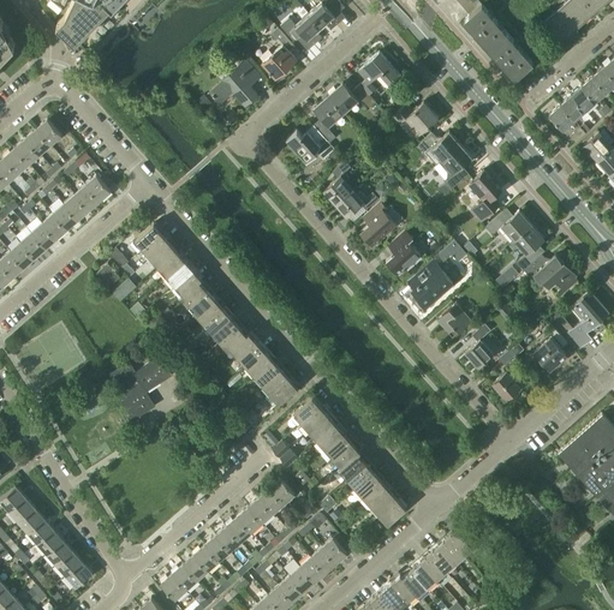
[(72,0),(64,17),(58,24),(55,27),(75,45),(83,35),(85,37),(120,0),(72,0)]
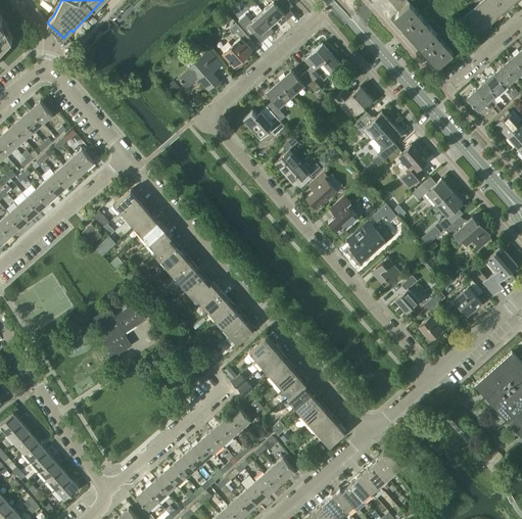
[(268,0),(272,4),(262,14),(272,27),(276,22),(280,28),(288,21),(283,16),(292,9),(284,0),(268,0)]
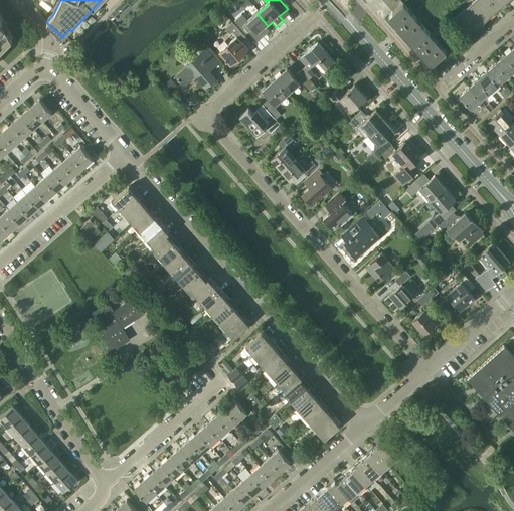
[(398,2),(396,0),(390,0),(384,6),(388,10),(398,2)]
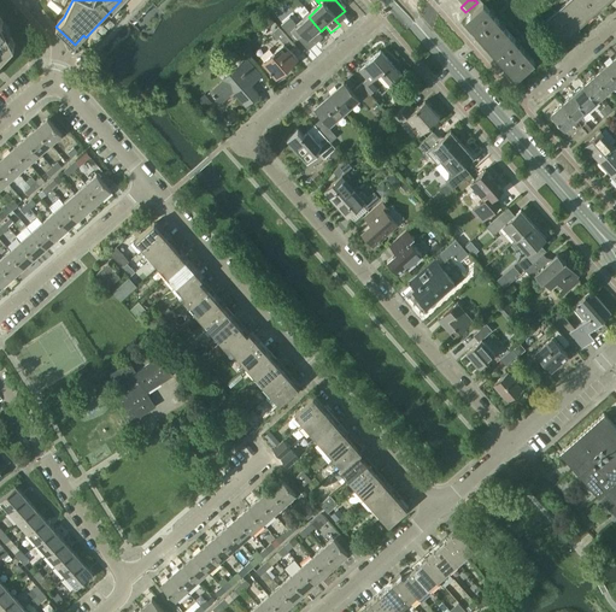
[(563,45),(611,0),(575,0),(546,27),(563,45)]
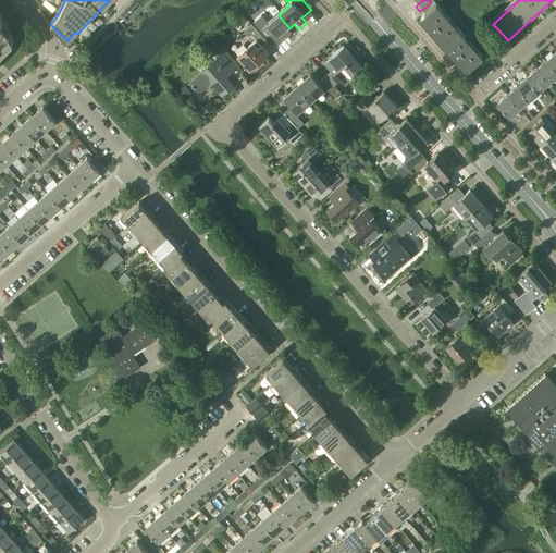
[(424,16),(435,7),(431,2),(420,11),(424,16)]
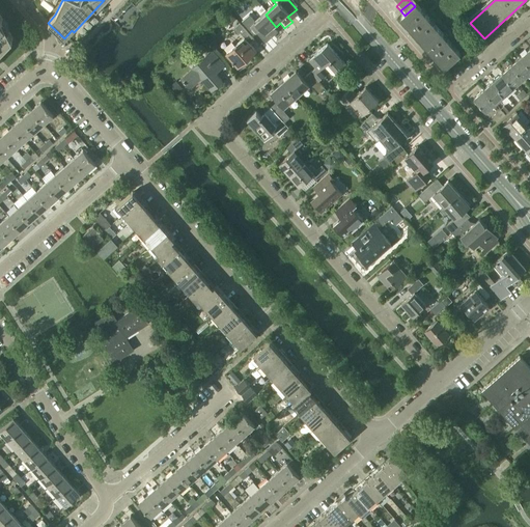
[(437,32),(415,6),(405,16),(399,21),(421,46),(437,32)]
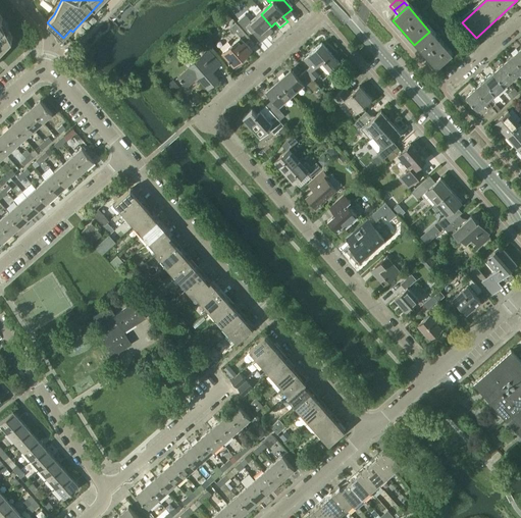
[(268,30),(271,27),(261,14),(250,23),(245,18),(237,24),(245,34),(248,32),(255,41),(260,37),(264,42),(272,35),(268,30)]
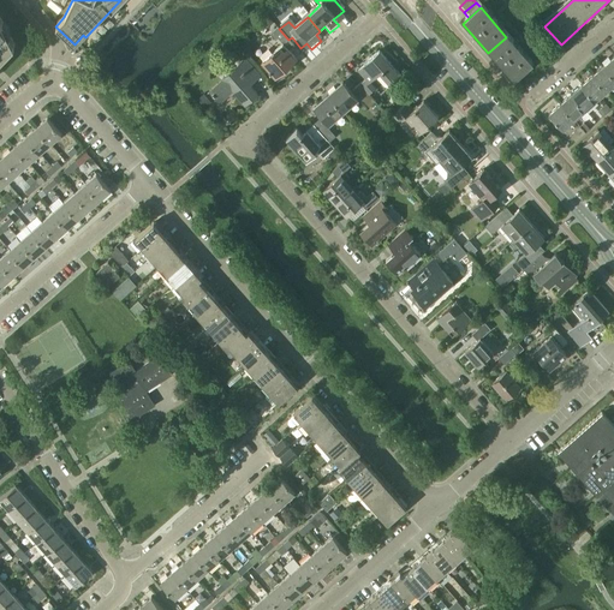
[(0,63),(13,49),(0,24),(0,63)]
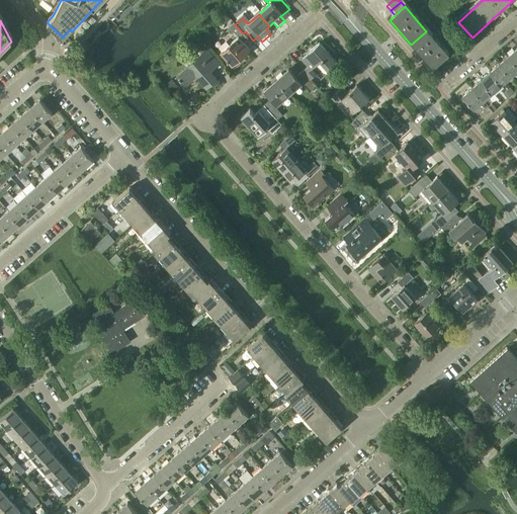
[(249,54),(242,46),(247,41),(234,26),(227,32),(231,37),(233,35),(237,40),(220,56),(231,69),(249,54)]
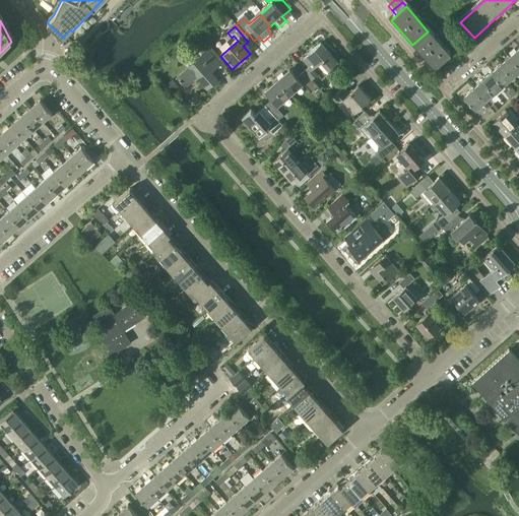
[(450,56),(428,31),(412,45),(435,69),(450,56)]
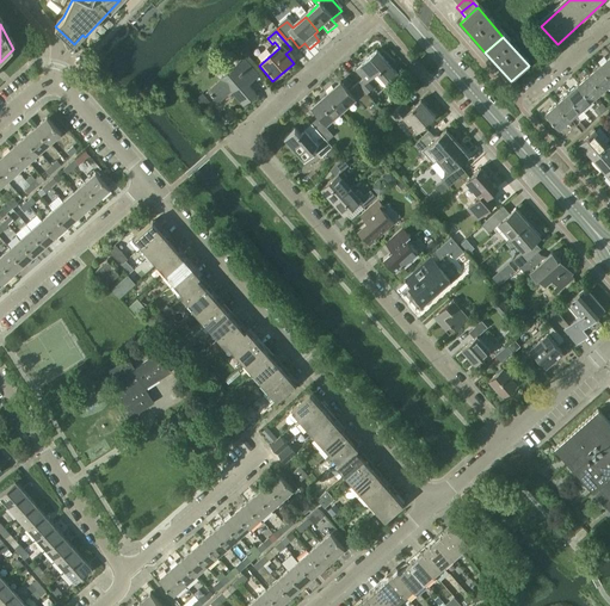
[(365,85),(376,75),(386,86),(395,78),(375,54),(355,73),(362,81),(356,86),(365,98),(373,92),(365,85)]
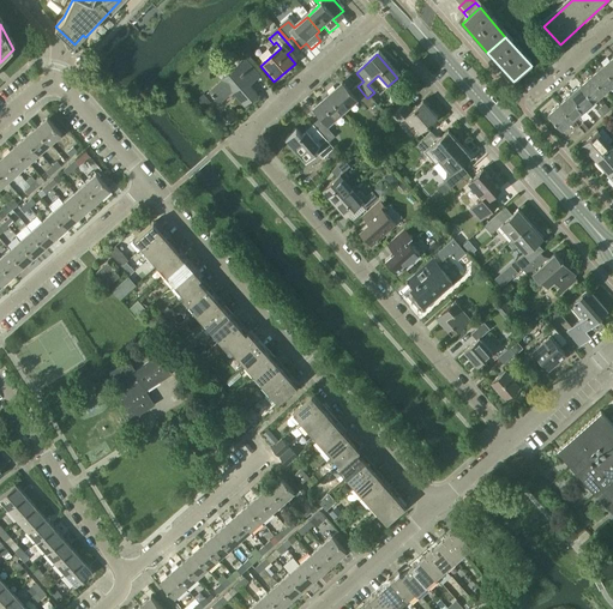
[(612,61),(612,60),(601,70),(612,83),(612,61)]
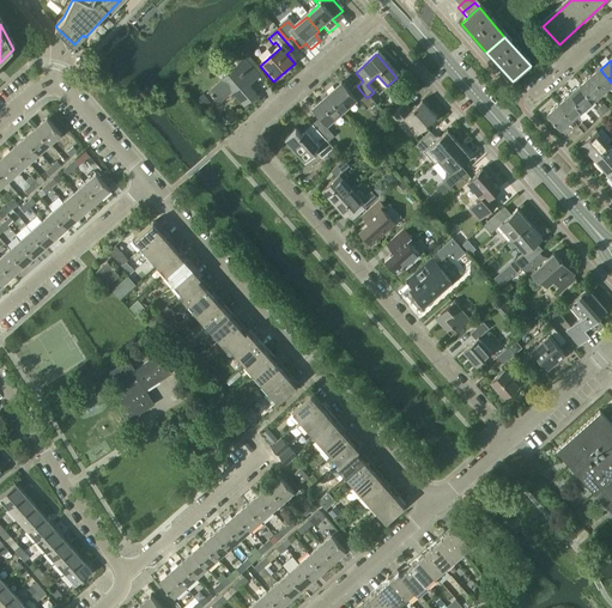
[(247,87),(258,79),(243,62),(219,84),(220,84),(207,96),(217,105),(229,95),(242,109),(255,97),(247,87)]
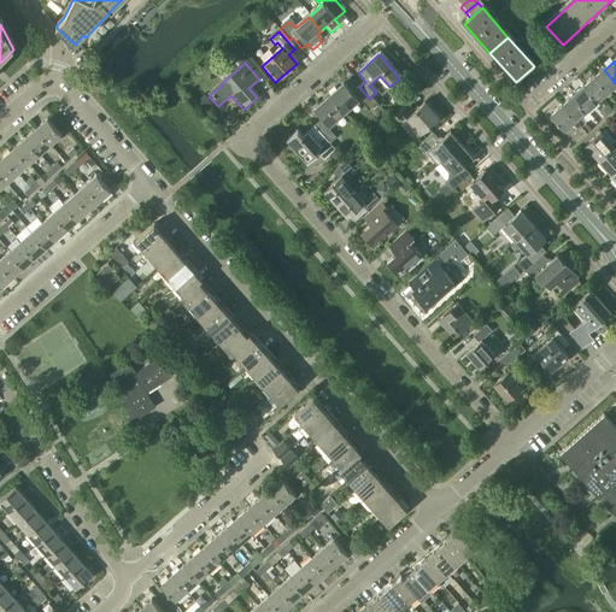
[(615,87),(615,83),(604,70),(593,80),(608,95),(615,87)]
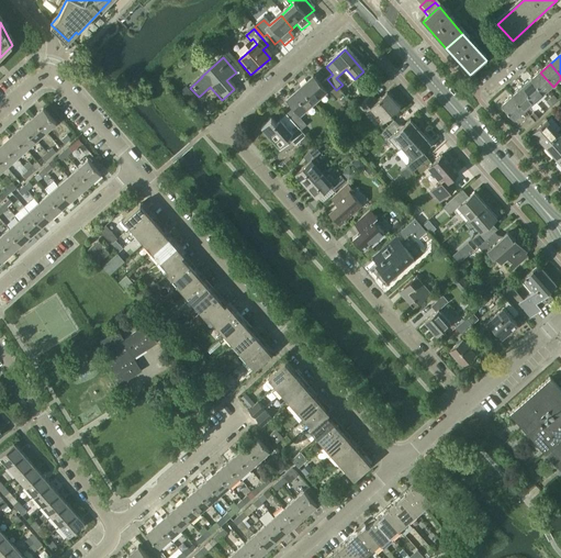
[(553,87),(540,73),(530,81),(543,96),(553,87)]
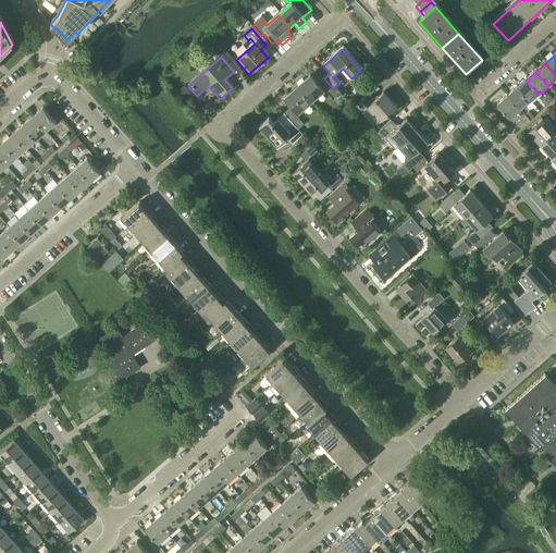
[(309,105),(324,90),(333,100),(338,96),(324,80),(317,86),(309,78),(296,89),(309,105)]
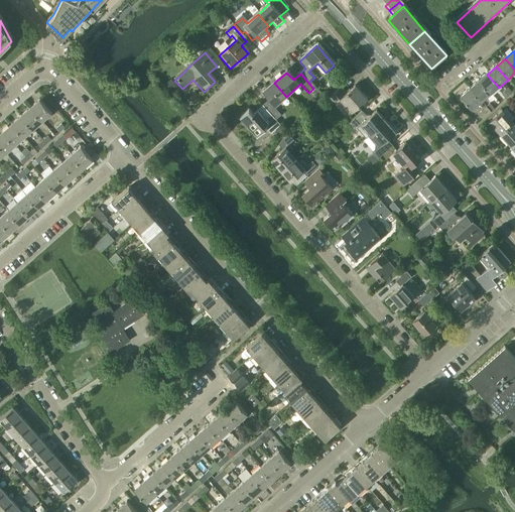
[(499,88),(487,75),(478,83),(490,96),(499,88)]
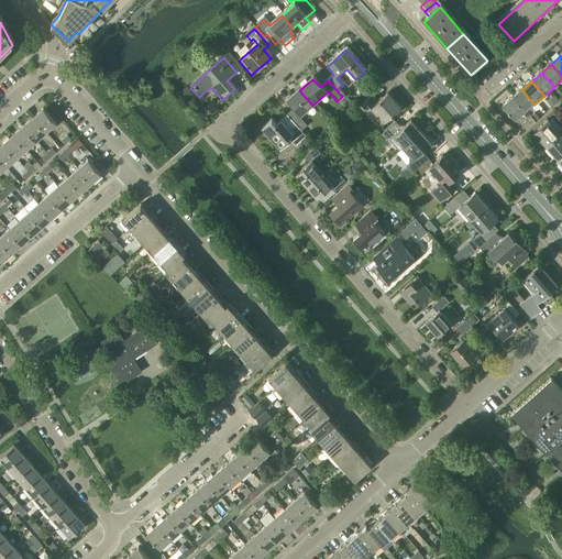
[(297,119),(312,106),(299,90),(286,102),(294,110),(286,118),(300,133),(306,129),(297,119)]
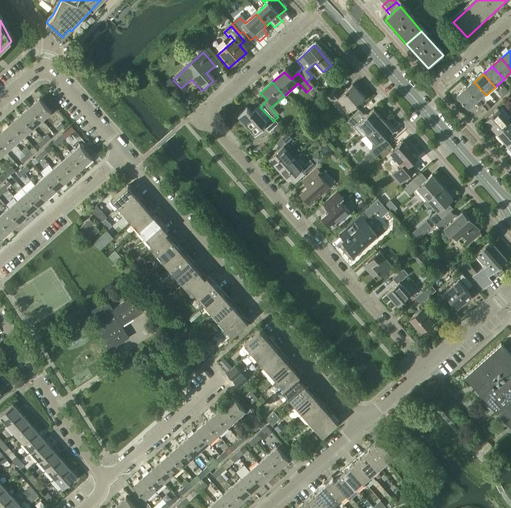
[(486,95),(474,82),(465,90),(477,103),(486,95)]
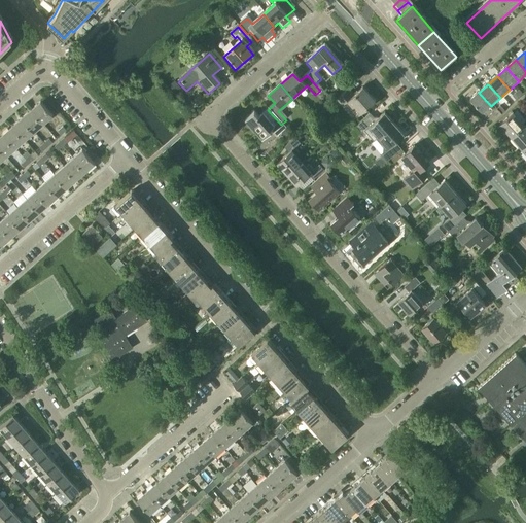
[(358,117),(374,104),(361,91),(353,98),(348,92),(336,102),(342,109),(347,104),(358,117)]
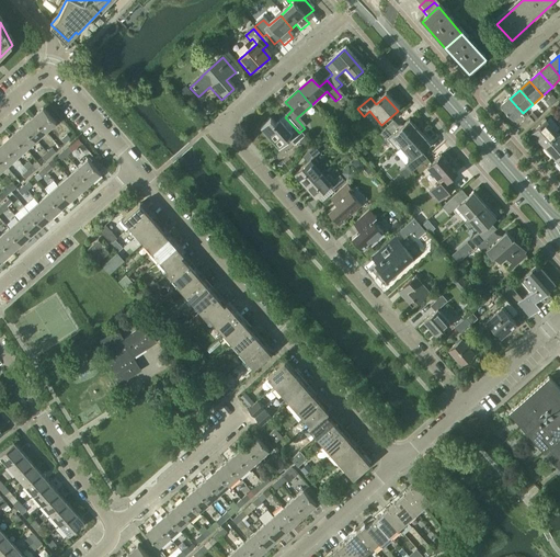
[(523,113),(510,99),(500,108),(512,122),(523,113)]
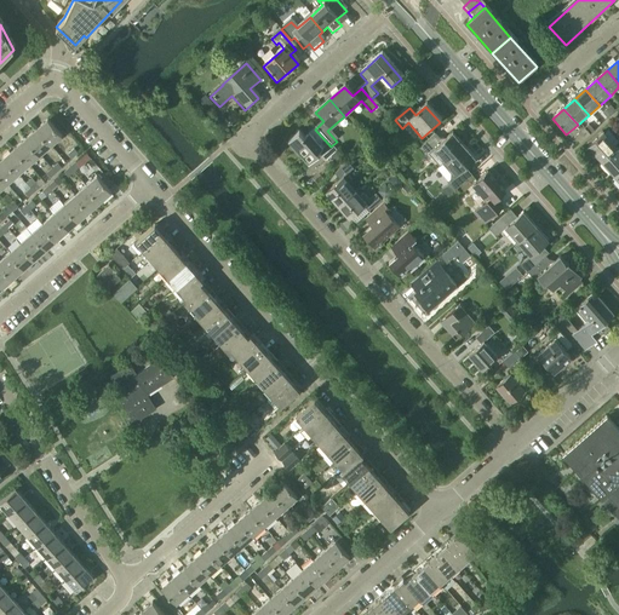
[(61,139),(46,122),(35,133),(50,149),(61,139)]
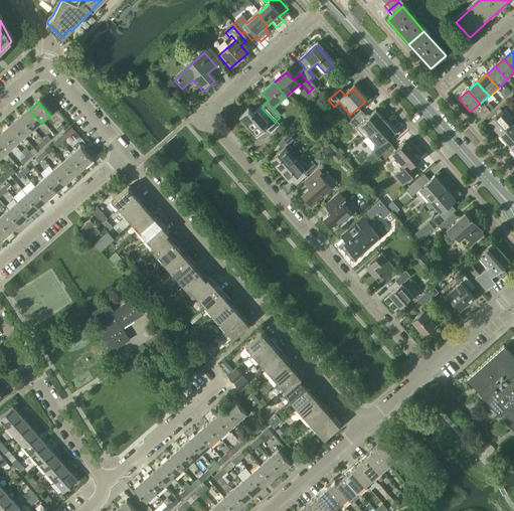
[(488,107),(485,110),(489,115),(493,112),(488,107)]
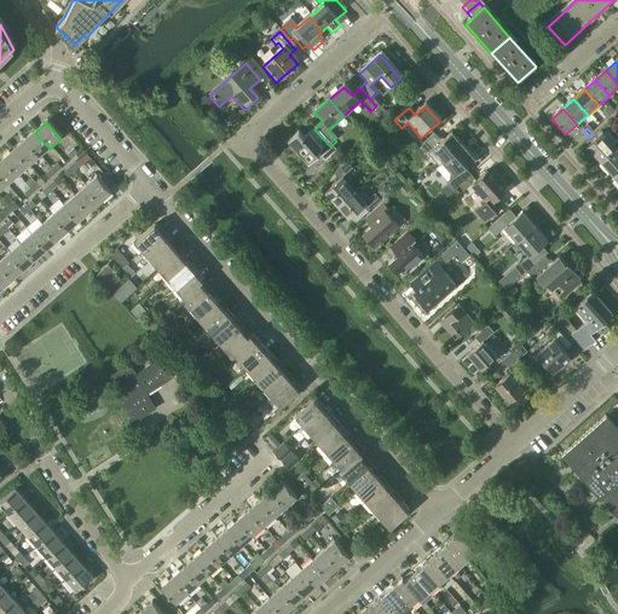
[(298,134),(287,144),(307,167),(318,157),(323,163),(329,158),(333,163),(339,158),(334,154),(335,154),(330,146),(315,129),(302,139),(298,134)]
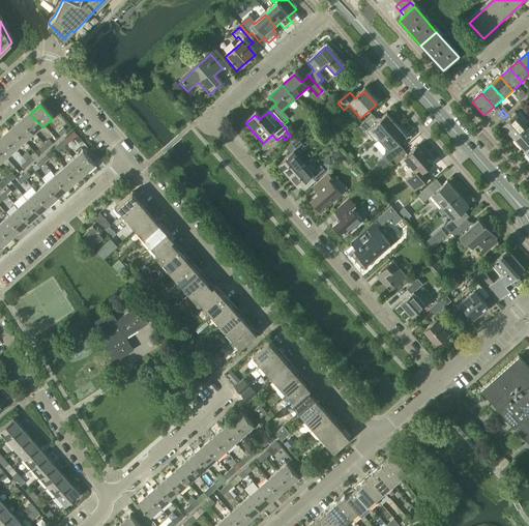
[(495,125),(503,118),(499,113),(490,121),(495,125)]
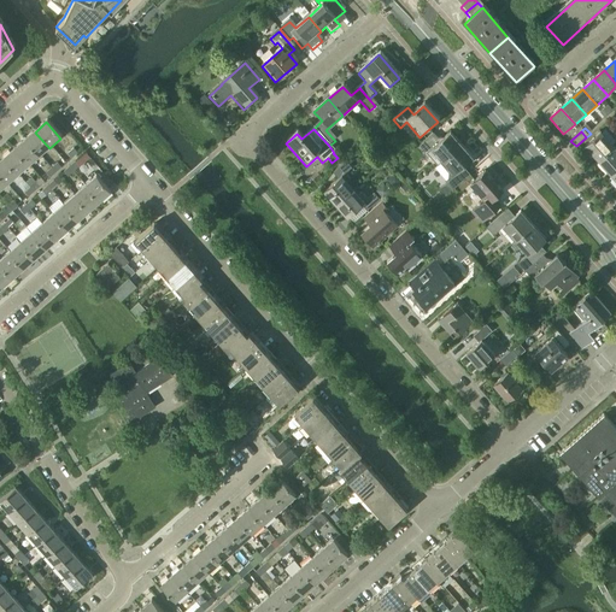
[(50,148),(35,133),(24,142),(37,158),(50,148)]
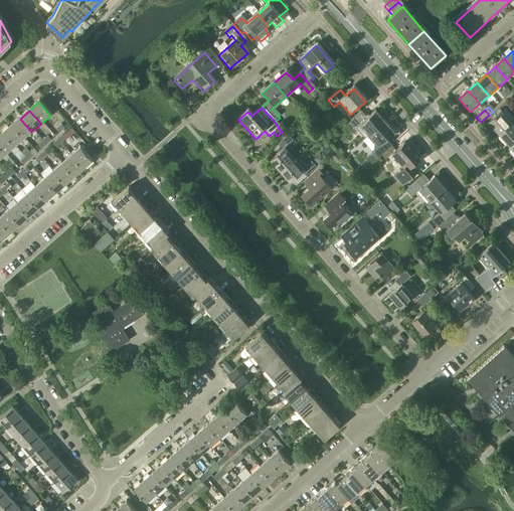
[(511,125),(509,124),(511,122),(512,120),(505,112),(503,112),(501,114),(500,113),(487,125),(498,137),(511,125)]
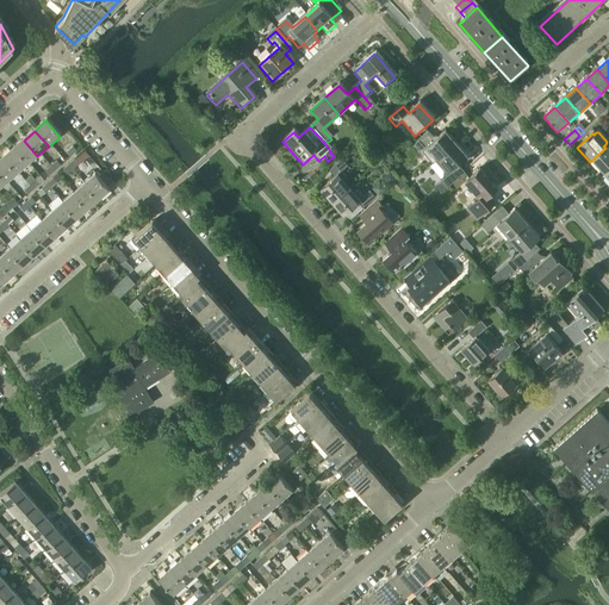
[(439,161),(455,147),(445,133),(437,141),(432,139),(428,135),(403,156),(408,161),(415,154),(418,157),(423,153),(429,160),(434,155),(439,161)]
